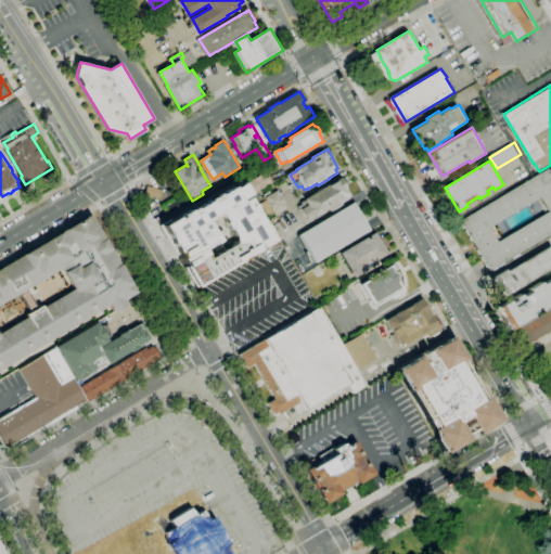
[(550,233),(491,270),(462,220),(550,167),(550,233)]
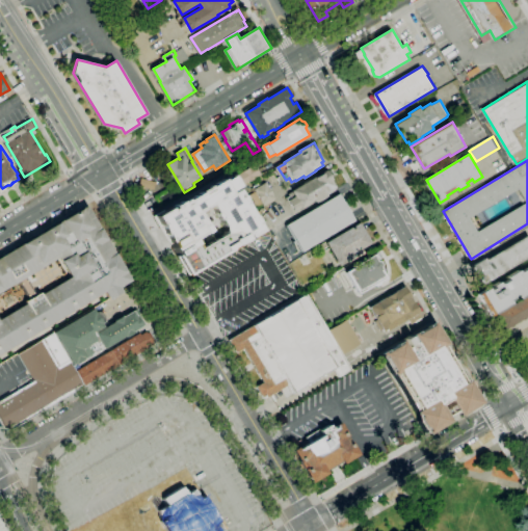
[(246,184),(240,174),(257,163),(263,174),(246,184)]
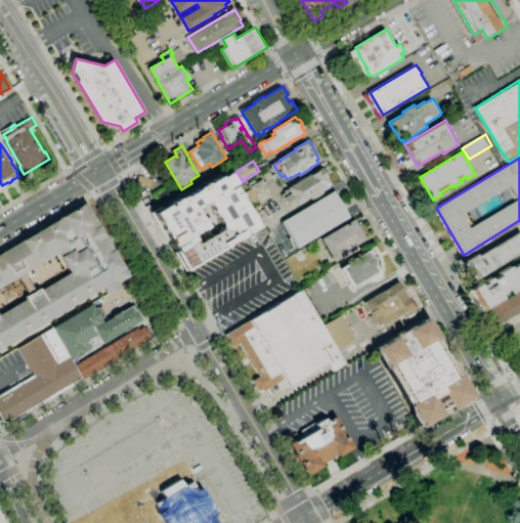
[(292,207),(287,198),(287,199),(284,194),(287,192),(287,190),(290,188),(289,187),(325,166),(330,176),(329,176),(333,183),(322,189),(325,192),(313,199),(311,197),(299,204),(292,207)]
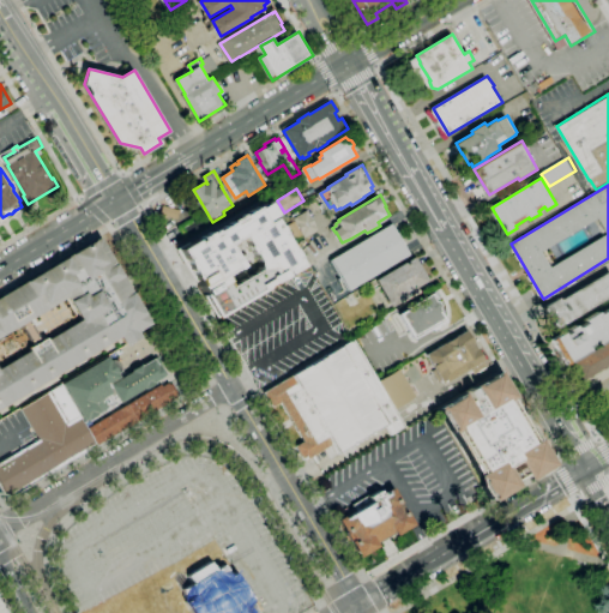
[(178,246),(211,227),(212,228),(259,202),(264,202),(270,199),(278,214),(277,215),(306,265),(218,317),(178,246)]
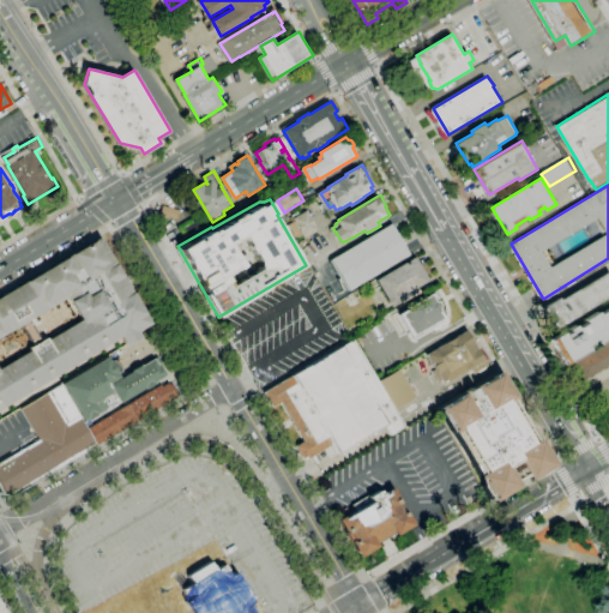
[(181,218),(164,212),(166,205),(184,210),(181,218)]
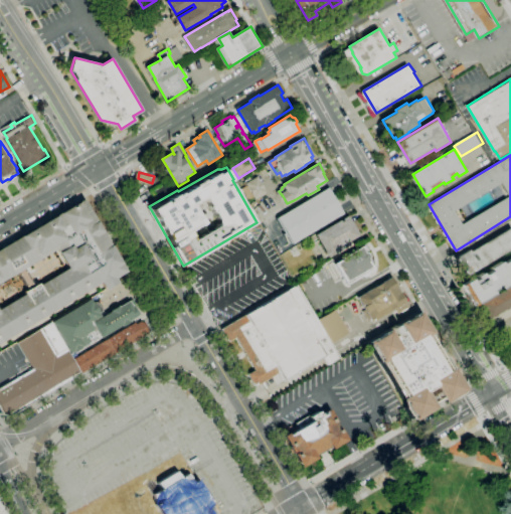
[(250,201),(243,189),(249,185),(247,183),(248,182),(247,180),(252,177),(253,179),(260,176),(269,192),(259,198),(258,197),(250,201)]
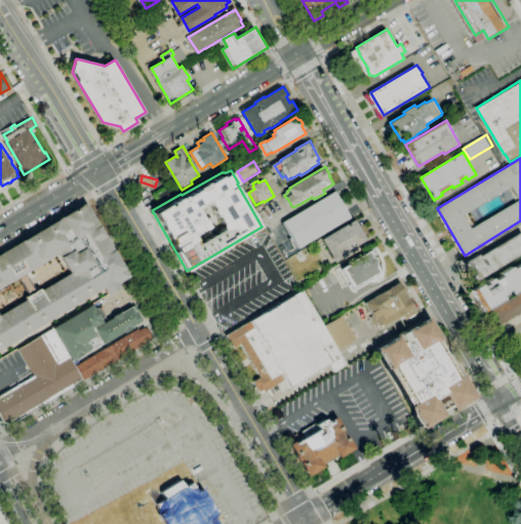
[(164,202),(159,195),(175,185),(181,193),(164,202)]
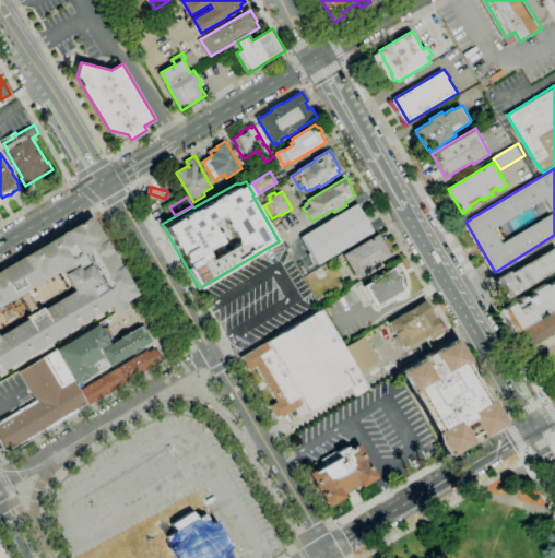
[(320,264),(304,236),(359,203),(376,230),(320,264)]
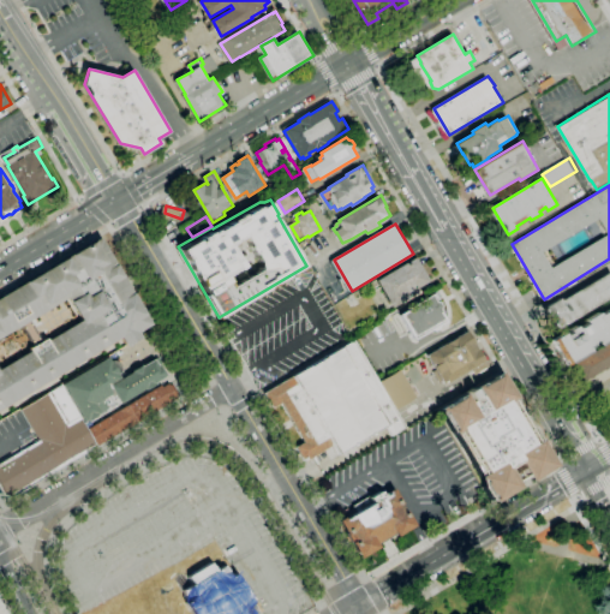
[(0,298),(103,237),(154,323),(141,331),(144,337),(129,345),(124,337),(0,410),(0,298)]
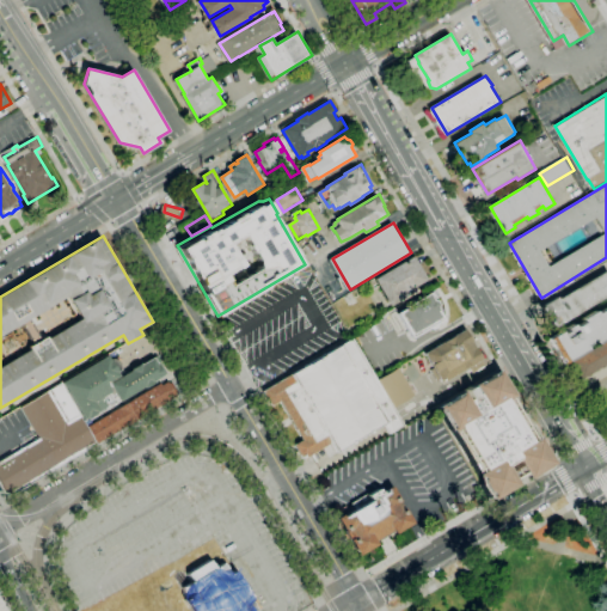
[(392,305),(376,279),(416,256),(429,279),(404,294),(405,298),(392,305)]
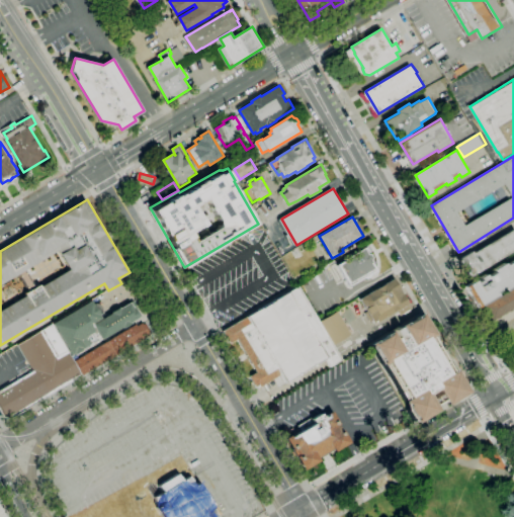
[(513,251),(472,277),(460,259),(474,251),(475,252),(513,230),(513,251)]
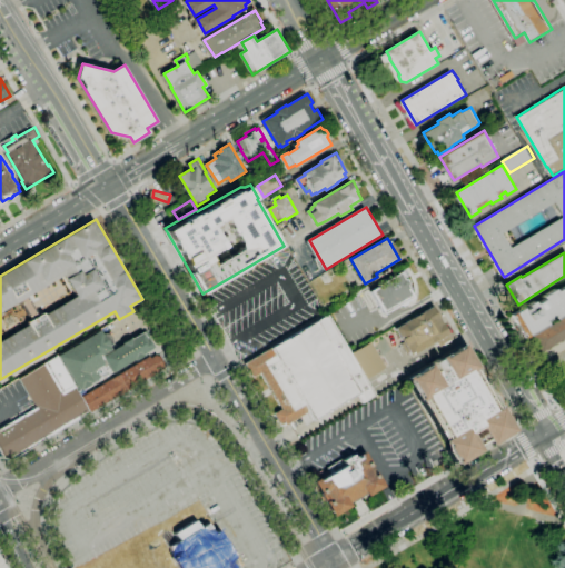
[(386,314),(373,290),(379,287),(378,286),(403,271),(406,279),(409,279),(412,282),(410,286),(412,288),(410,288),(416,297),(408,300),(408,304),(405,306),(402,305),(386,314)]
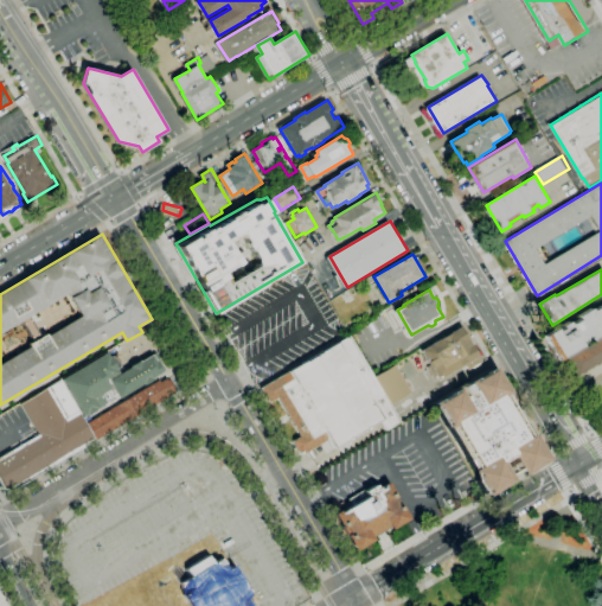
[(601,338),(596,342),(594,337),(584,343),(587,346),(570,357),(569,356),(562,361),(548,336),(559,329),(561,331),(567,327),(565,325),(571,321),(574,325),(583,319),(581,316),(594,307),(596,310),(601,306),(601,338)]
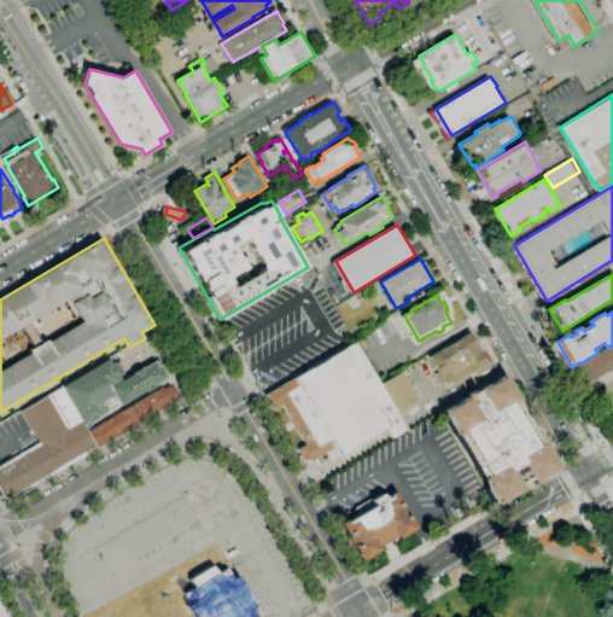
[(449,386),(447,382),(444,383),(438,373),(441,372),(431,356),(472,332),(490,362),(489,362),(492,368),(482,376),(478,370),(449,386)]
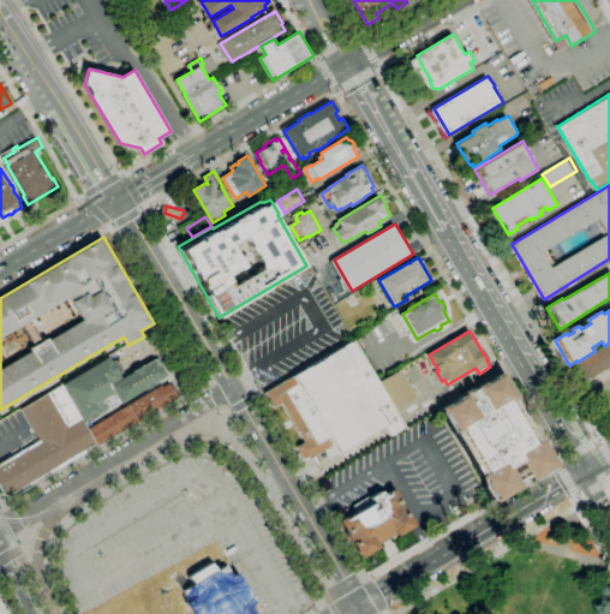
[(398,409),(408,427),(394,435),(389,425),(341,453),(336,443),(308,462),(299,446),(308,441),(297,424),(295,422),(294,419),(285,401),(275,407),(267,392),(330,355),(328,351),(356,335),(382,381),(398,409)]
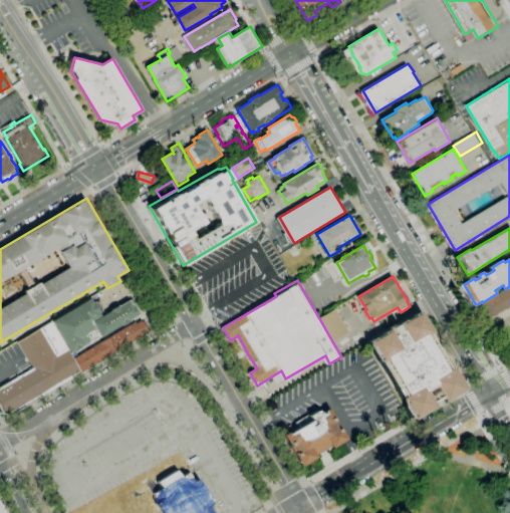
[(509,309),(508,308),(500,313),(500,314),(497,316),(496,315),(492,318),(483,303),(509,287),(509,309)]
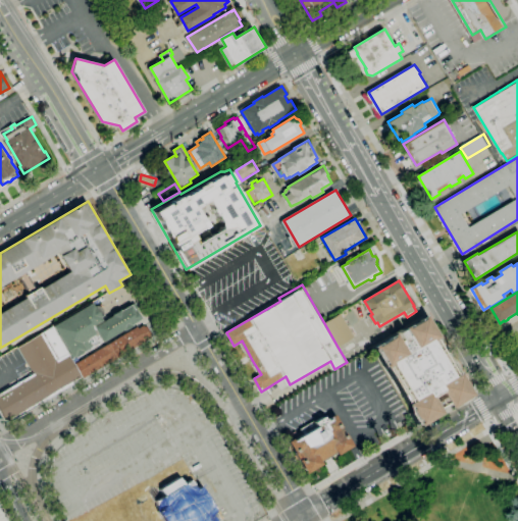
[(103,315),(106,320),(114,315),(114,314),(122,309),(123,310),(134,304),(137,303),(141,310),(140,311),(144,318),(134,324),(135,325),(126,330),(125,329),(105,342),(105,341),(75,358),(58,329),(57,330),(55,326),(95,302),(97,306),(97,305),(98,305),(99,305),(100,305),(101,305),(102,305),(103,305),(104,306),(105,307),(105,308),(106,308),(106,309),(106,310),(106,311),(106,312),(105,312),(105,313),(105,314),(104,314),(104,315),(103,315)]
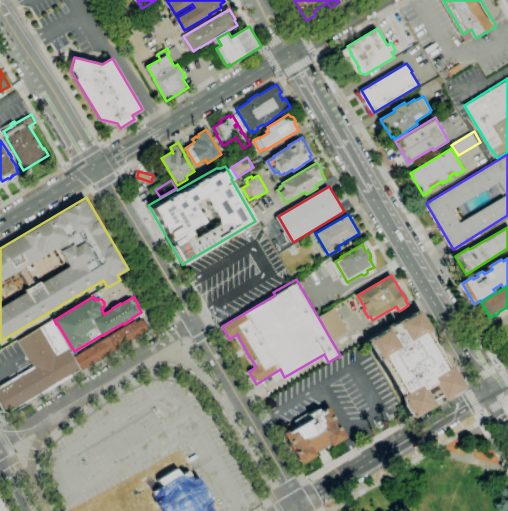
[(336,307),(349,329),(331,340),(318,317),(336,307)]
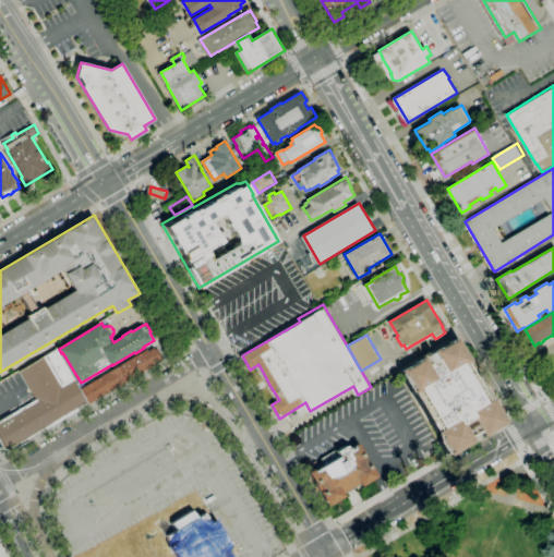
[(452,455),(442,438),(440,439),(399,371),(407,366),(408,367),(419,362),(418,360),(424,356),(429,364),(431,363),(426,355),(432,352),(436,360),(438,359),(434,350),(441,347),(442,348),(452,342),(450,340),(457,337),(470,360),(467,362),(490,400),(493,399),(507,422),(484,435),(481,430),(471,436),(474,442),(452,455)]
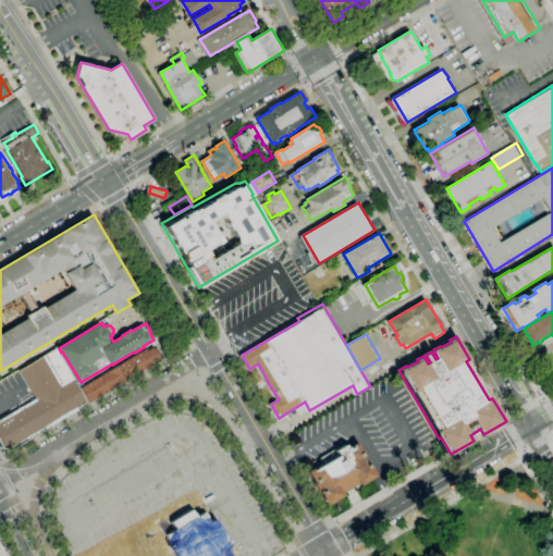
[(82,387),(91,403),(166,359),(158,346),(156,348),(155,346),(149,349),(148,347),(82,387)]
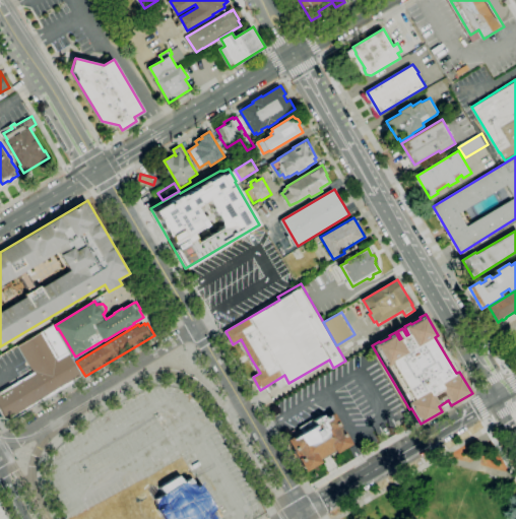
[(12,419),(6,417),(0,407),(0,393),(36,372),(20,345),(55,325),(76,362),(85,376),(27,410),(12,419)]
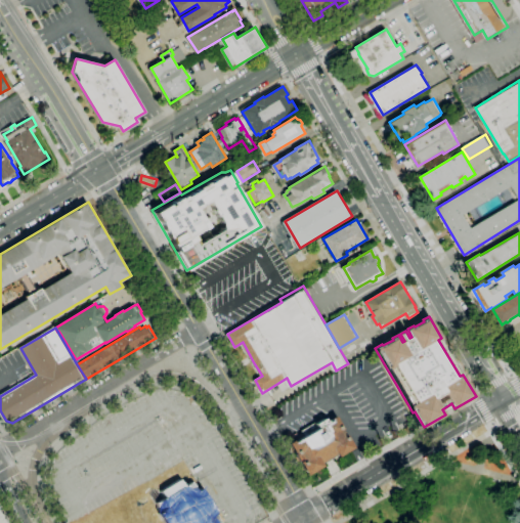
[(310,474),(291,443),(296,440),(297,442),(320,428),(317,424),(327,418),(330,422),(334,420),(333,418),(337,416),(355,447),(340,455),(339,453),(322,463),(325,466),(310,474)]
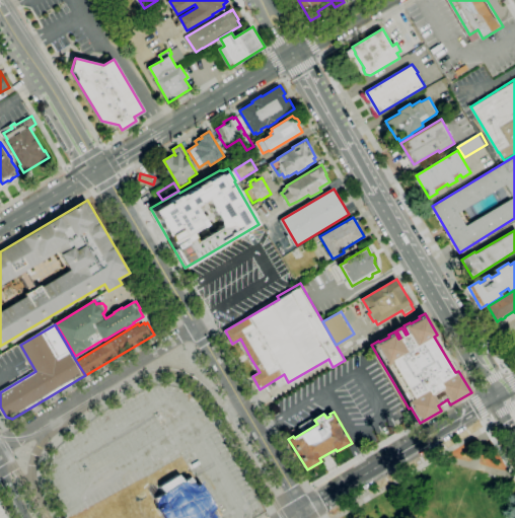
[(165,517),(160,508),(163,507),(158,498),(163,494),(165,493),(161,486),(180,474),(185,481),(187,479),(188,481),(194,476),(199,485),(202,484),(216,507),(213,509),(218,517),(165,517)]
